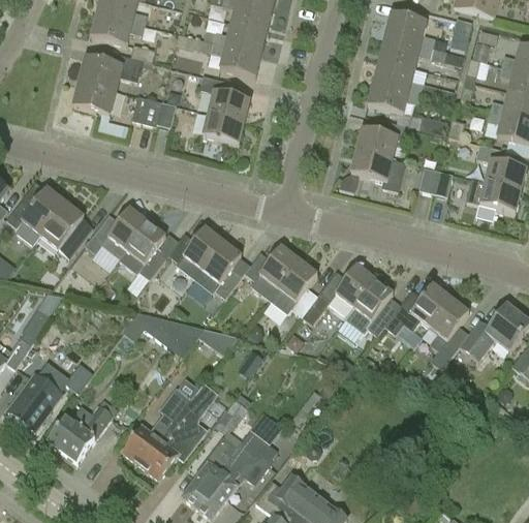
[(99,0),(96,13),(145,25),(145,26),(174,33),(177,24),(149,17),(152,4),(137,0),(99,0)]
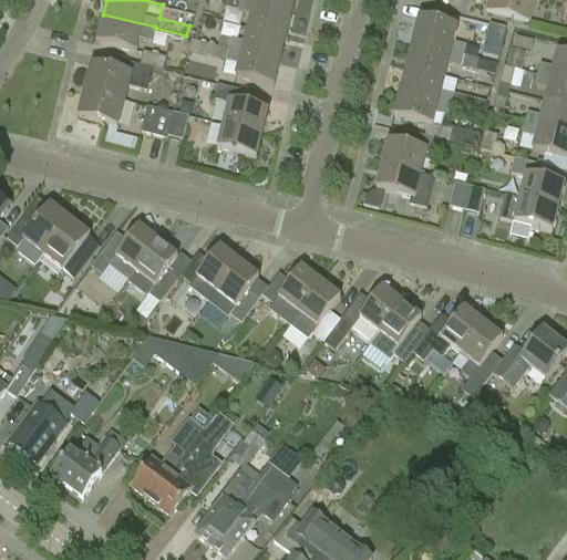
[(226,4),(250,10),(247,24),(286,33),(291,9),(255,0),(227,0),(226,4)]
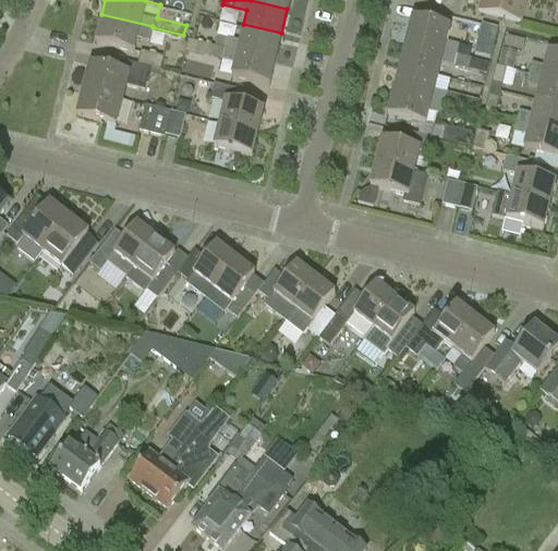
[(251,0),(287,9),(289,0),(251,0)]
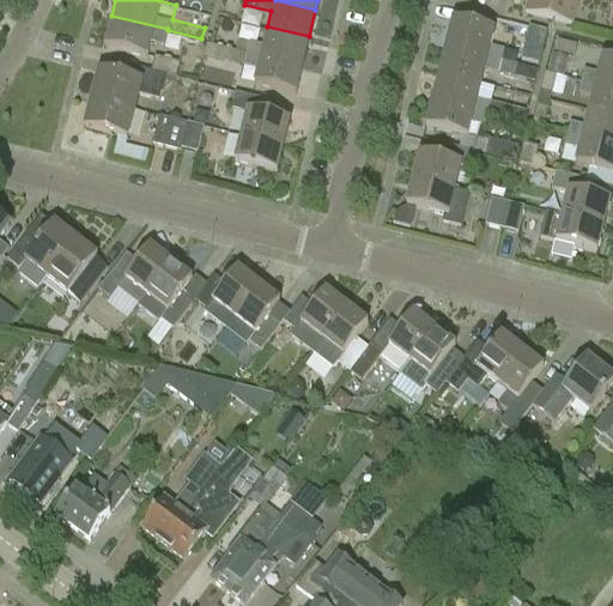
[(527,0),(526,8),(572,20),(577,0),(527,0)]
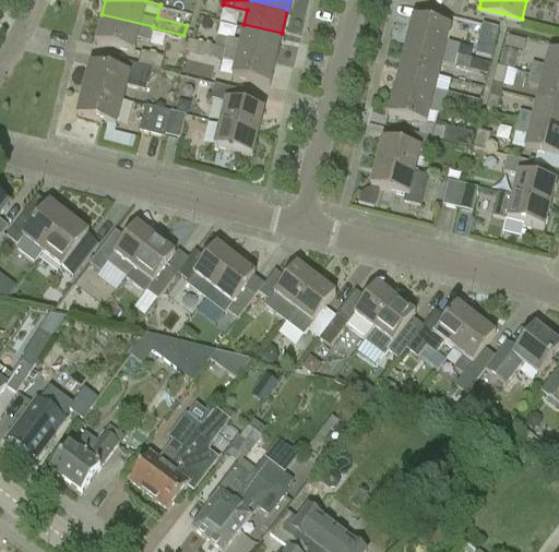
[(95,39),(133,48),(137,35),(150,37),(153,27),(153,26),(102,14),(95,39)]
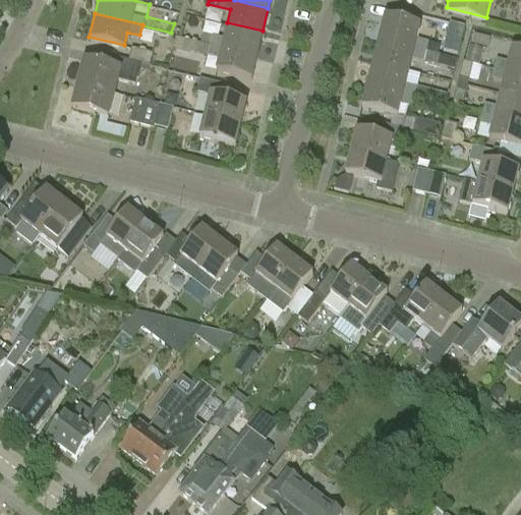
[(428,38),(416,35),(419,21),(385,13),(379,36),(426,48),(428,38)]
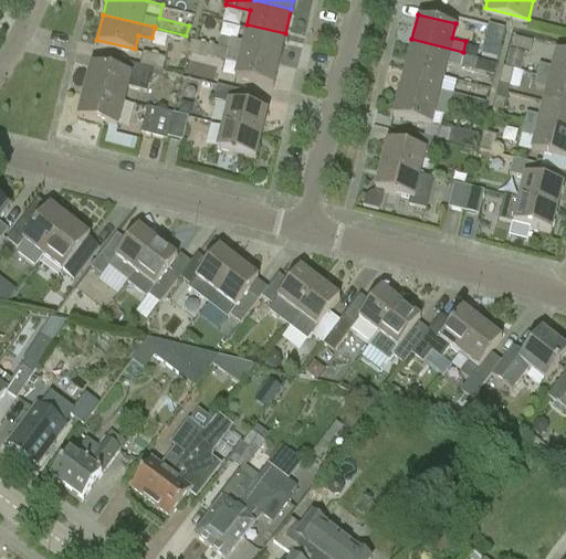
[(504,27),(505,25),(489,21),(481,52),(498,56),(504,27)]
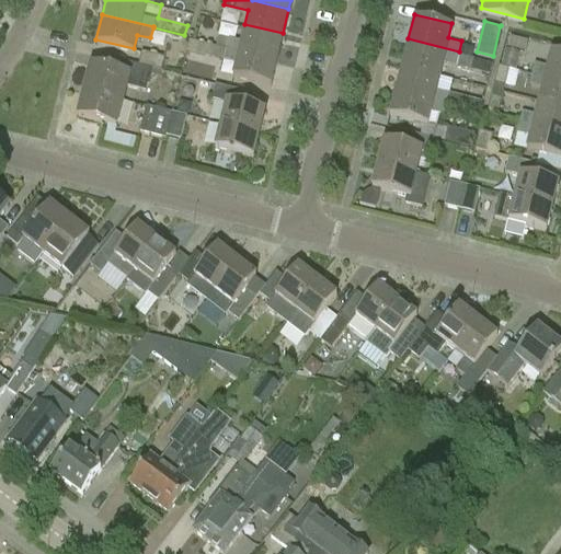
[(241,37),(228,34),(226,45),(276,57),(283,33),(244,24),(241,37)]
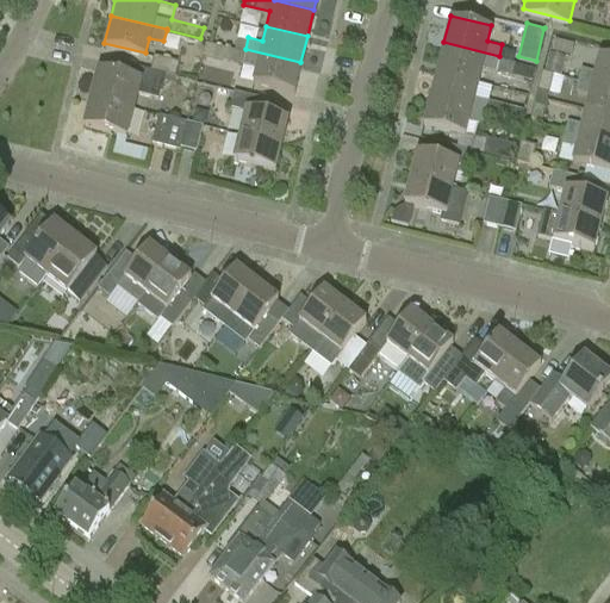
[(246,49),(248,37),(237,35),(234,45),(246,49)]
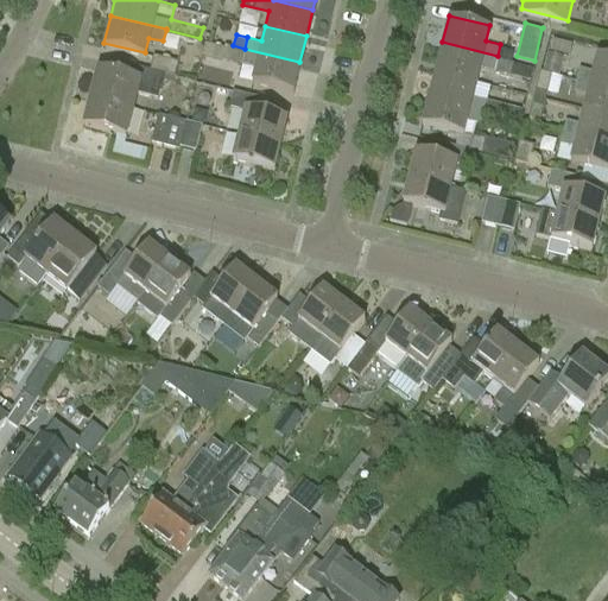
[(255,64),(252,78),(293,89),(299,62),(245,49),(244,49),(207,39),(203,51),(255,64)]
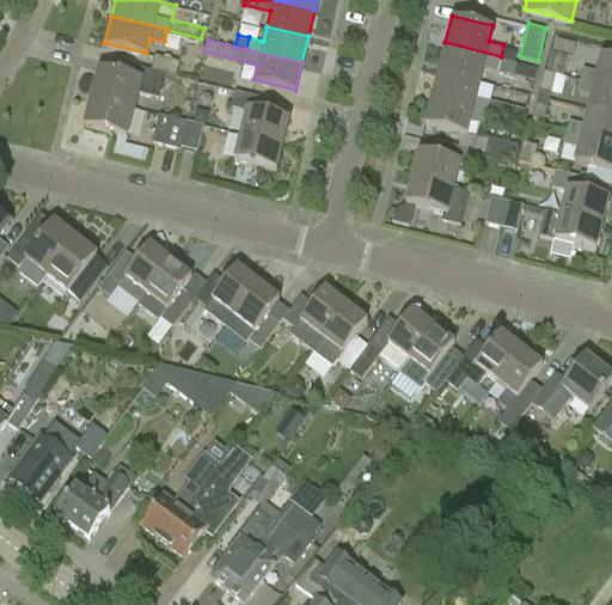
[(483,65),(497,68),(515,72),(518,61),(501,56),(445,42),(438,69),(479,79),(483,65)]
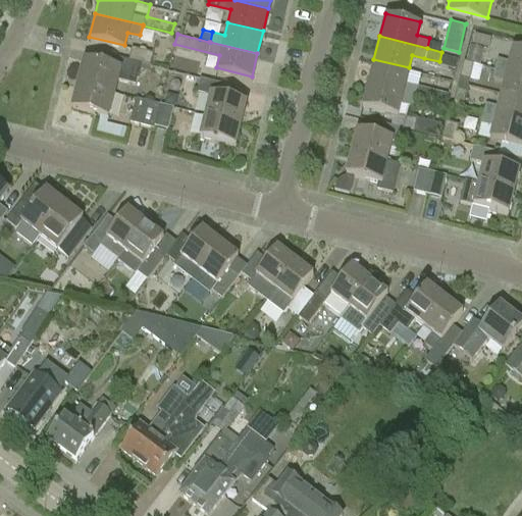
[(480,61),(484,46),(470,43),(467,58),(480,61)]
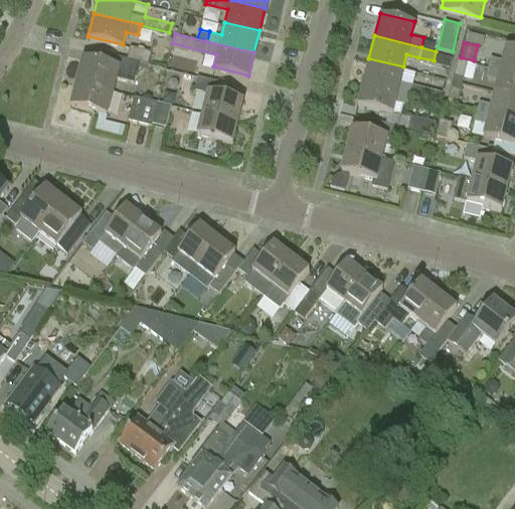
[(131,44),(128,56),(140,59),(143,60),(149,61),(152,49),(131,44)]
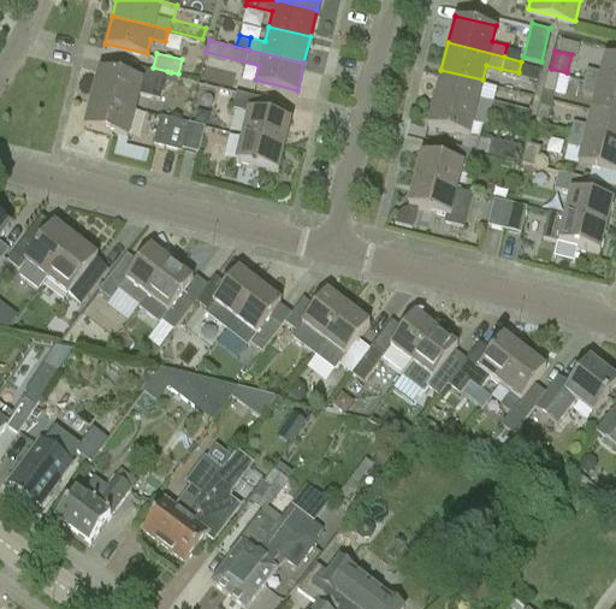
[(600,68),(586,64),(584,77),(615,84),(615,55),(604,53),(600,68)]
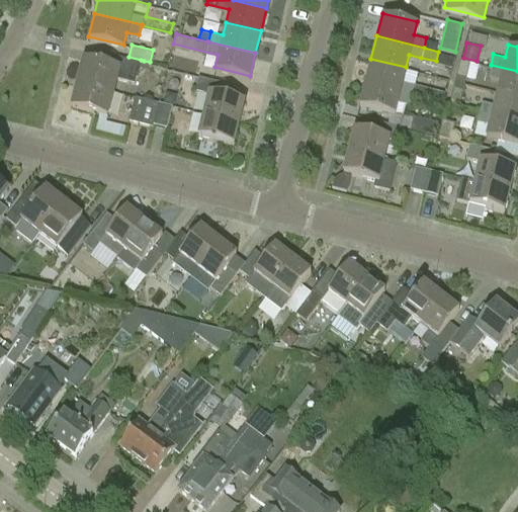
[(109,63),(83,57),(78,80),(112,89),(116,76),(136,81),(137,75),(141,60),(128,57),(111,53),(109,63)]
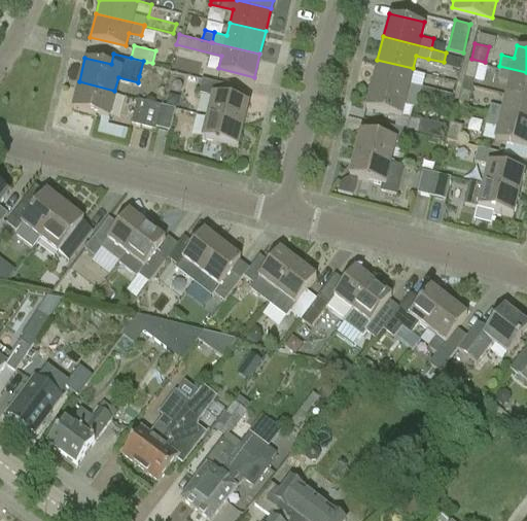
[(479,61),(468,59),(463,80),(473,83),(479,61)]
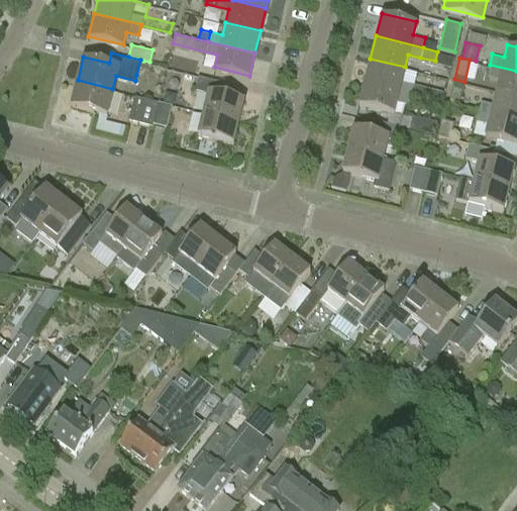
[(414,83),(402,80),(405,67),(370,59),(365,81),(412,92),(412,93),(441,100),(444,91),(414,83)]
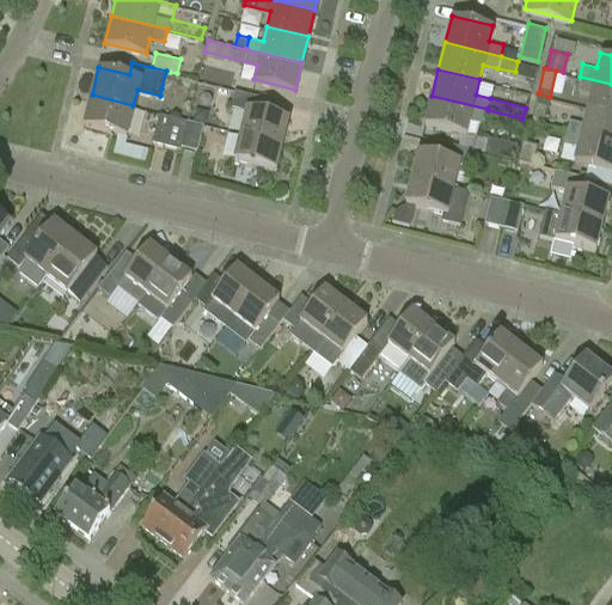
[(576,87),(591,91),(587,107),(611,111),(611,84),(580,77),(576,87)]
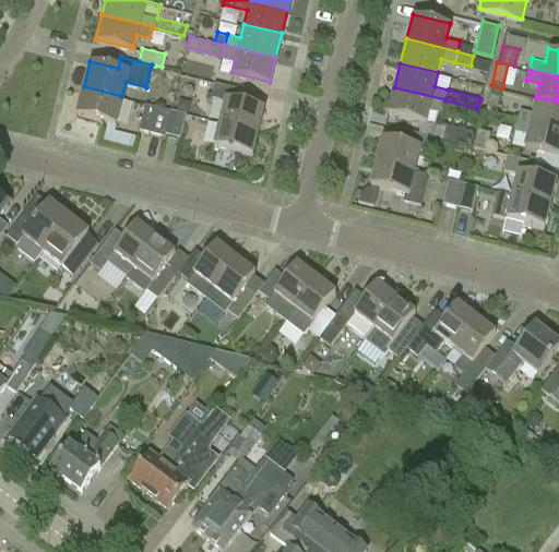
[(263,106),(239,99),(242,87),(215,81),(211,95),(225,98),(219,120),(258,130),(263,106)]
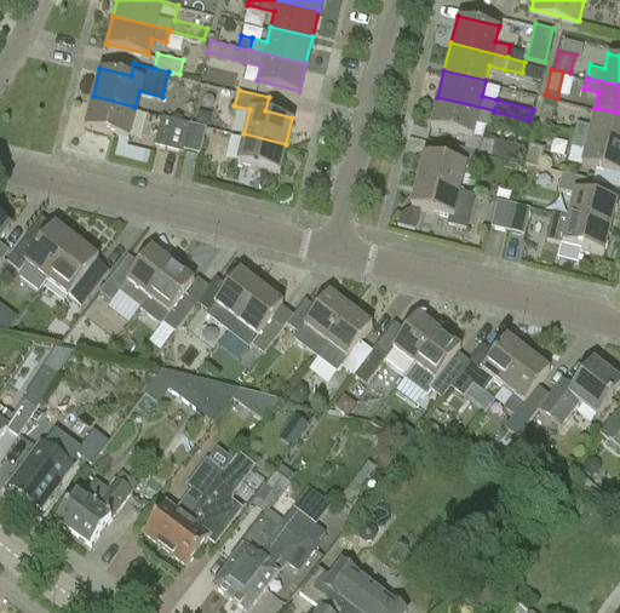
[(539,121),(550,125),(557,98),(545,95),(539,121)]
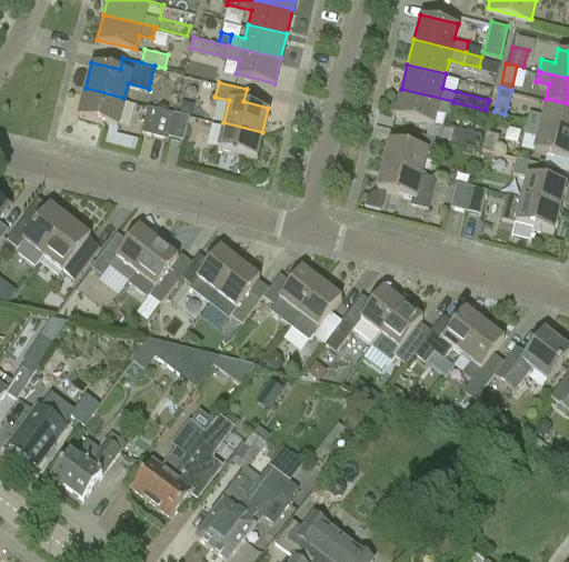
[(79,113),(118,123),(123,98),(86,88),(79,113)]
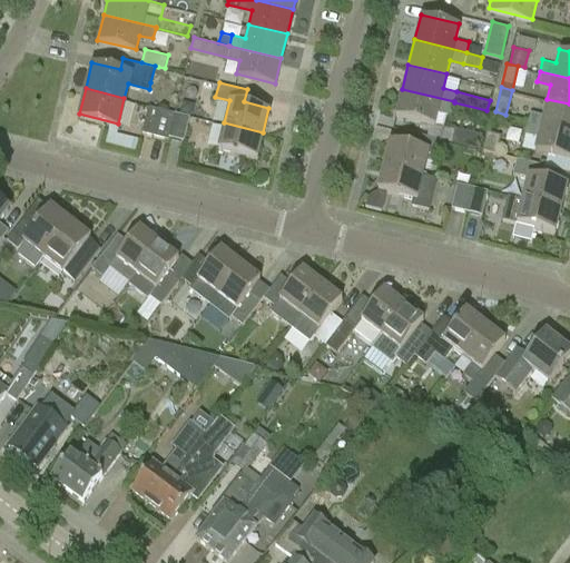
[(434,124),(438,109),(451,112),(454,102),(454,101),(402,89),(395,114),(434,124)]
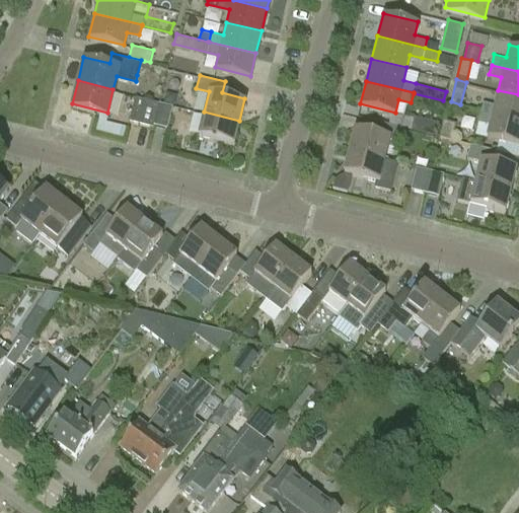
[(163,98),(174,101),(177,91),(166,88),(163,98)]
